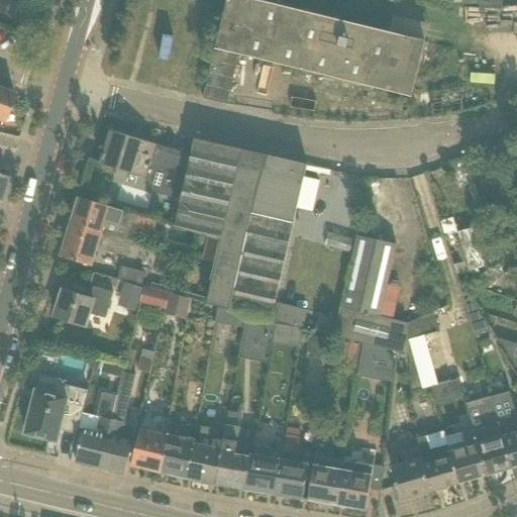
[(412,96),(426,40),(260,0),(227,0),(216,48),(217,48),(240,55),(412,96)]
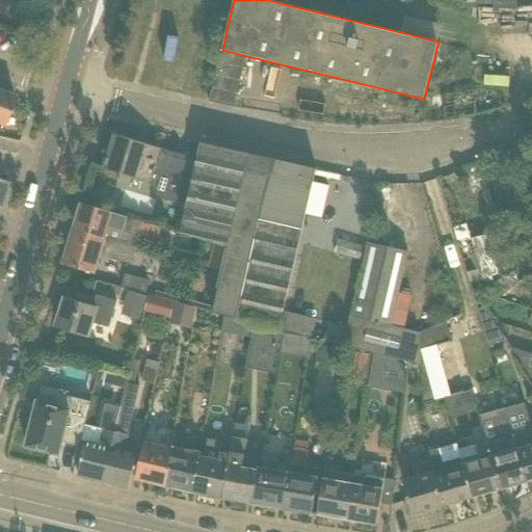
[(213,89),(209,102),(234,107),(247,56),(223,50),(213,89)]
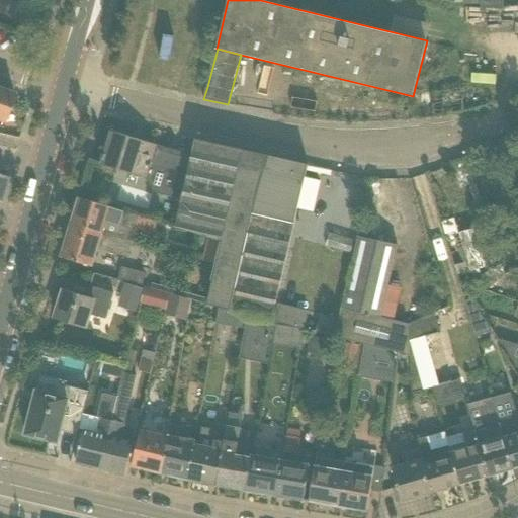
[(0,126),(2,128),(14,94),(0,88),(0,126)]
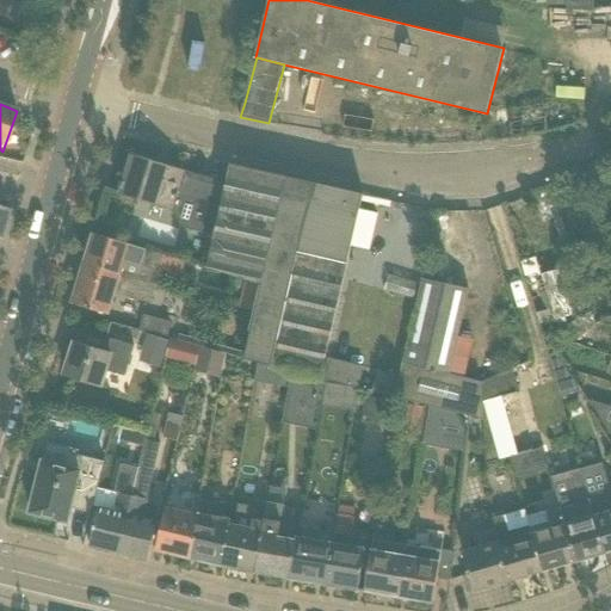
[(547,104),(512,109),(512,137),(547,131),(547,104)]
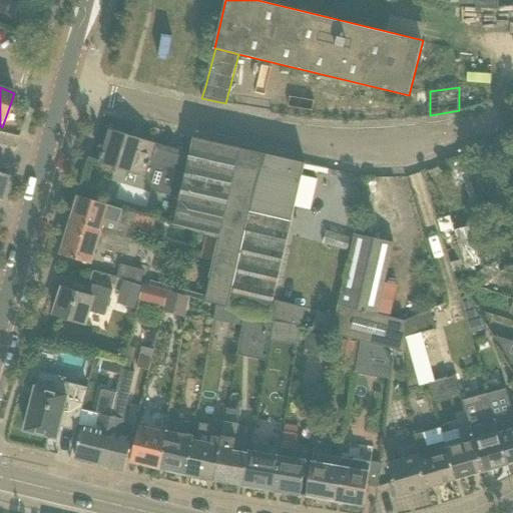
[(102,157),(101,163),(145,176),(149,164),(168,169),(161,192),(180,197),(189,157),(154,147),(155,143),(111,130),(104,152),(102,152),(100,157),(102,157)]
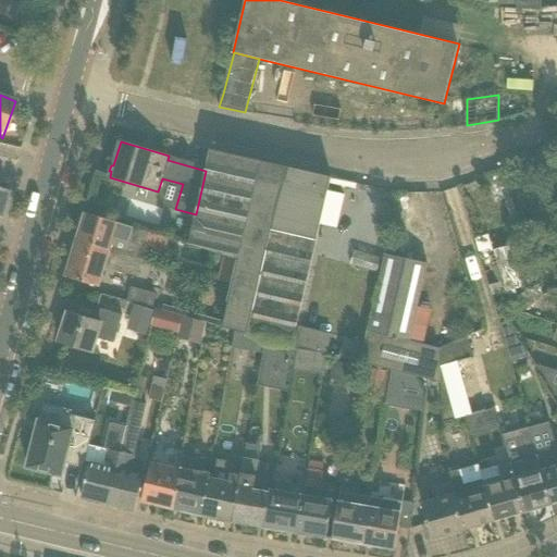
[(293,344),(332,177),(210,149),(206,171),(196,214),(188,245),(238,259),(223,326),(293,344)]
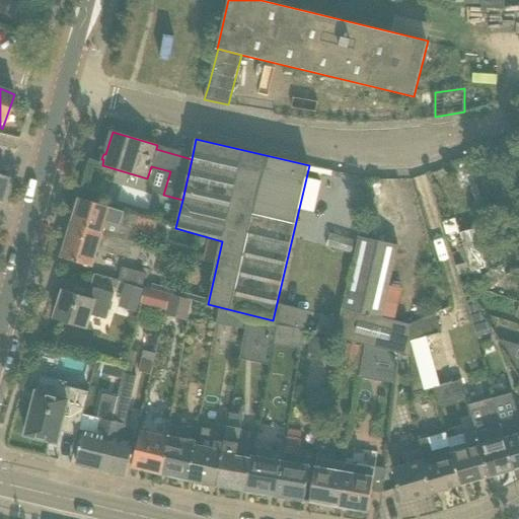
[(8,177),(7,177),(0,174),(0,202),(1,203),(8,177)]
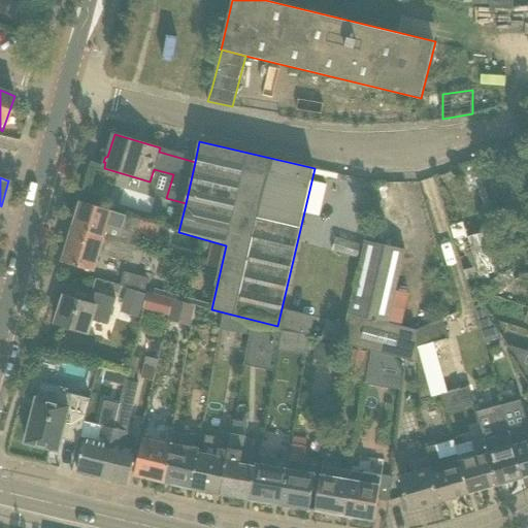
[(136,246),(139,236),(153,240),(158,225),(80,201),(73,228),(102,238),(102,236),(134,246),(136,246)]
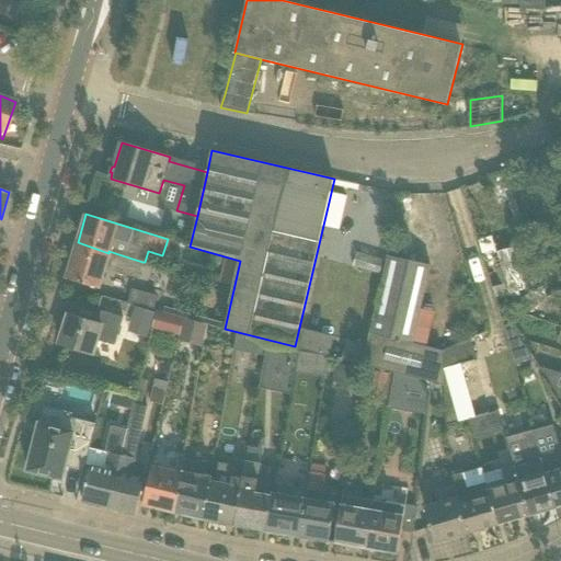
[(78,242),(67,278),(100,288),(106,270),(137,279),(142,262),(109,251),(109,253),(78,242)]
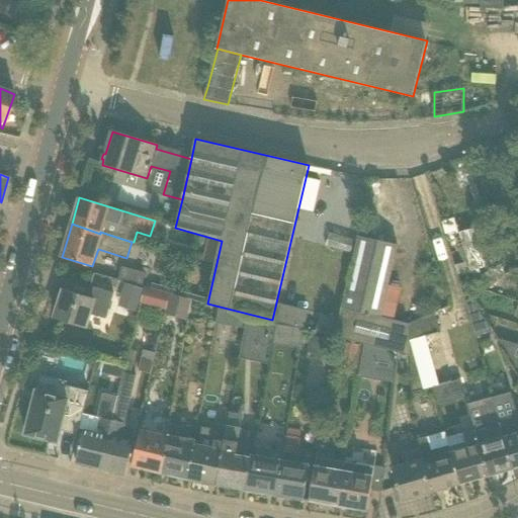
[(357,234),(338,229),(334,248),(353,252),(357,234)]
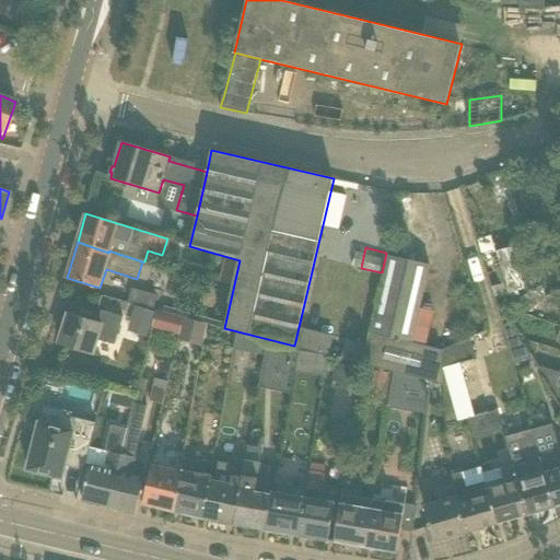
[(431,265),(388,255),(363,363),(405,374),(413,342),(431,265)]
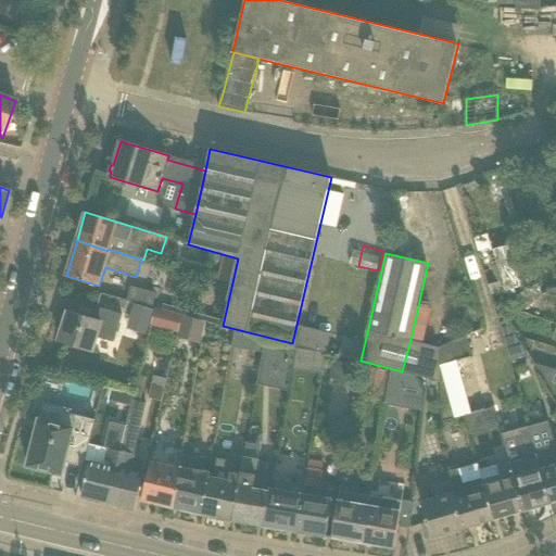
[(156,293),(131,287),(128,300),(153,306),(156,293)]
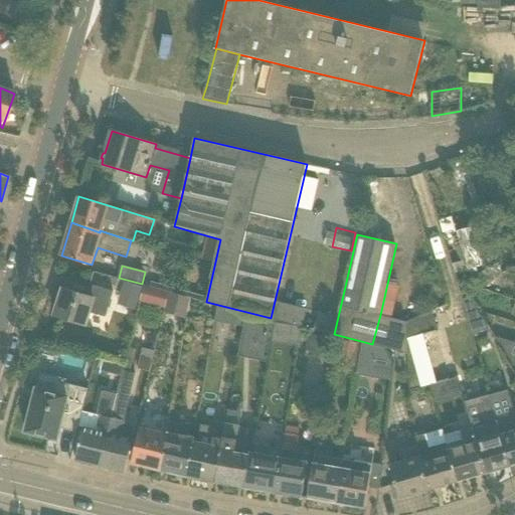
[(122,294),(140,299),(143,287),(125,282),(122,294)]
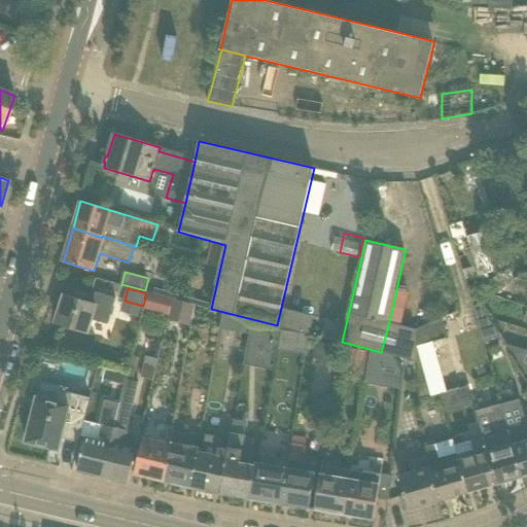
[(108,324),(116,297),(93,291),(90,304),(65,295),(57,323),(82,331),(86,318),(108,324)]
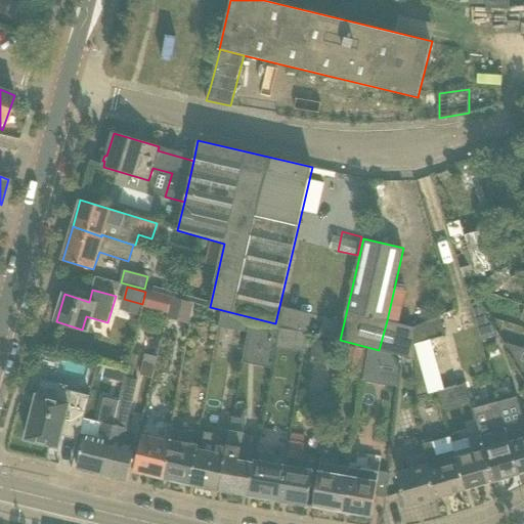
[(188,323),(193,308),(194,303),(173,298),(168,318),(188,323)]
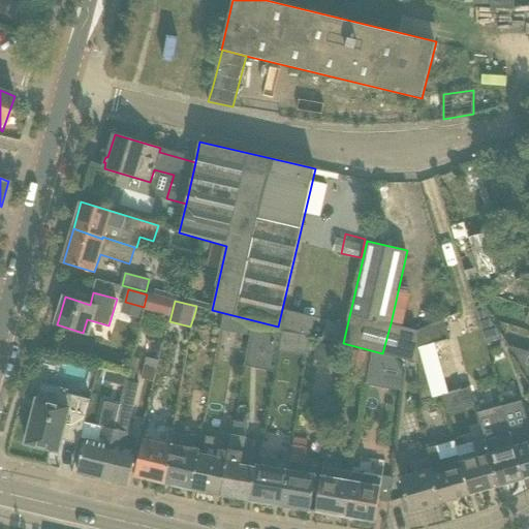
[(281,327),(309,334),(313,319),(285,312),(281,327)]
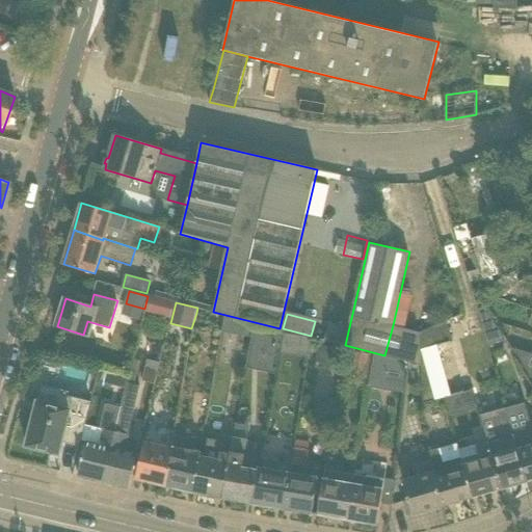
[(421,333),(420,331),(422,365),(424,403),(463,392),(450,343),(453,342),(447,321),(421,333)]
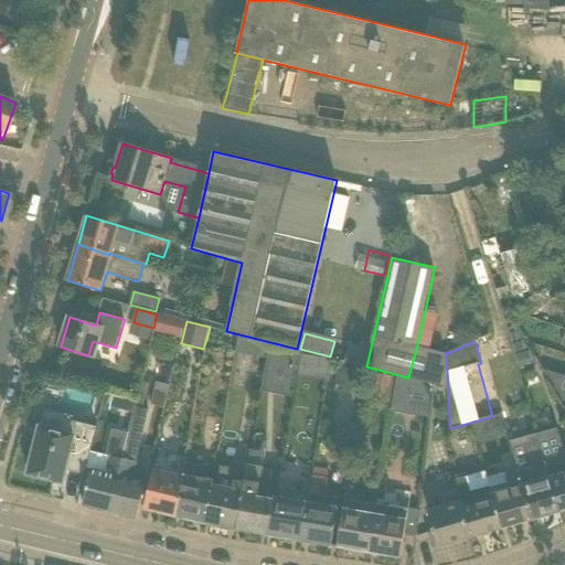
[(368,349),(351,344),(347,361),(363,365),(368,349)]
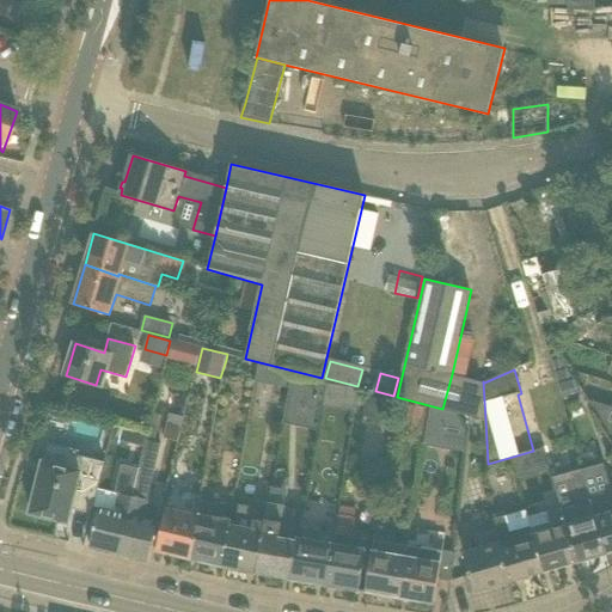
[(485,420),(483,381),(452,374),(442,409),(485,420)]
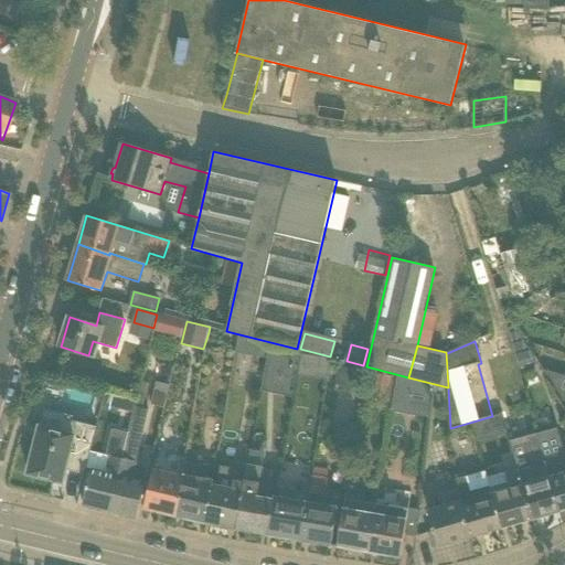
[(262,390),(292,397),(302,354),(269,348),(262,390)]
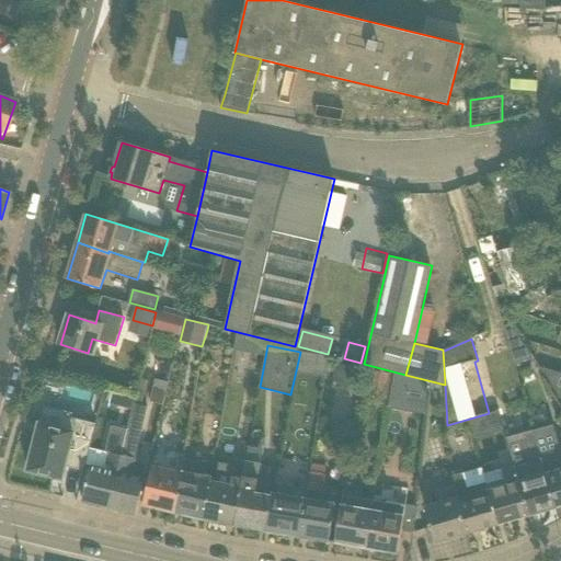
[(299,371),(325,376),(329,354),(302,350),(299,371)]
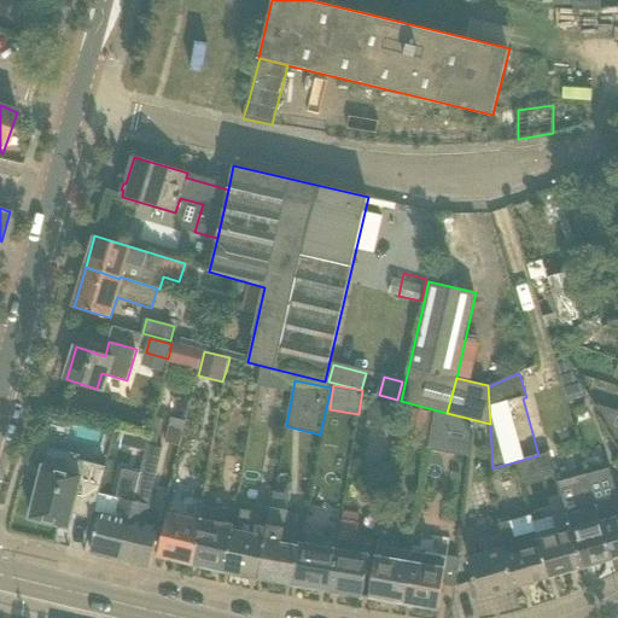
[(369,401),(366,426),(391,429),(395,404),(369,401)]
